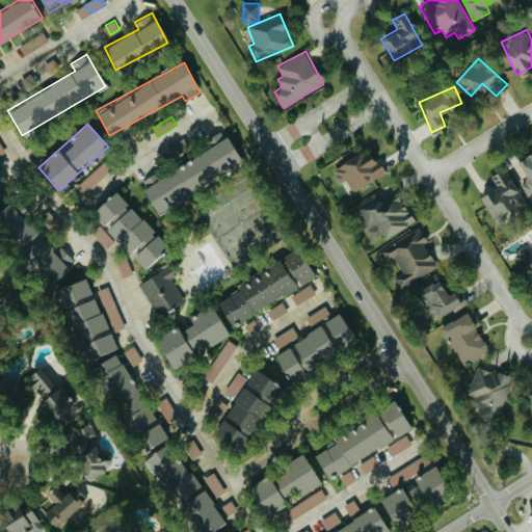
[(141,188),(156,212),(241,162),(221,130),(207,139),(211,147),(141,188)]
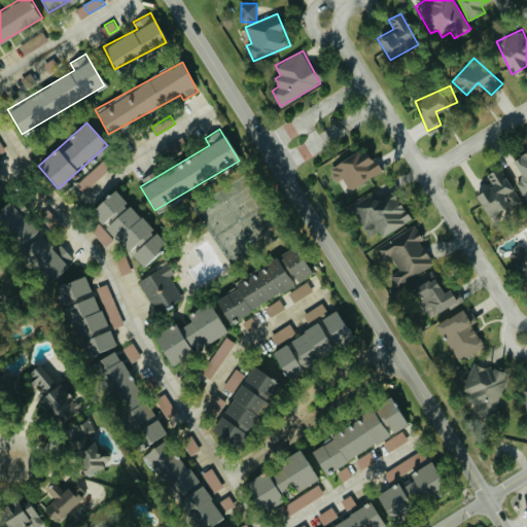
[(381,171),(365,146),(329,168),(337,181),(343,177),(350,189),(381,171)]
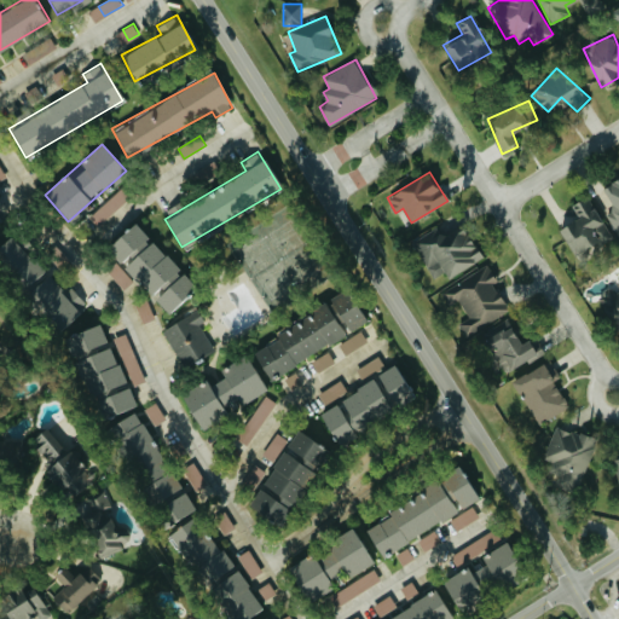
[(618,175),(601,186),(613,206),(605,210),(618,235),(618,233),(618,175)]
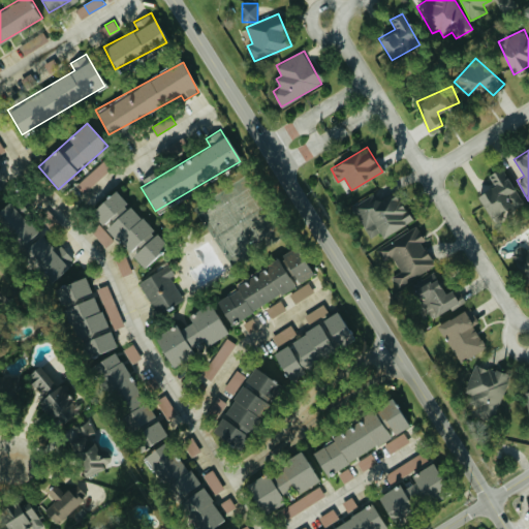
[(78,184),(85,192),(112,167),(105,159),(78,184)]
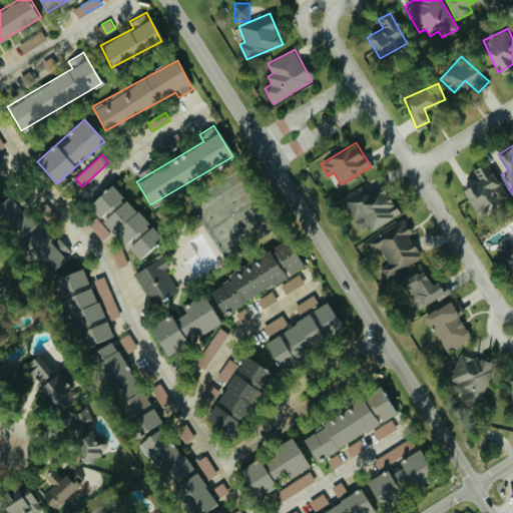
[(505,194),(487,161),(473,169),(478,179),(463,188),(475,211),(505,194)]
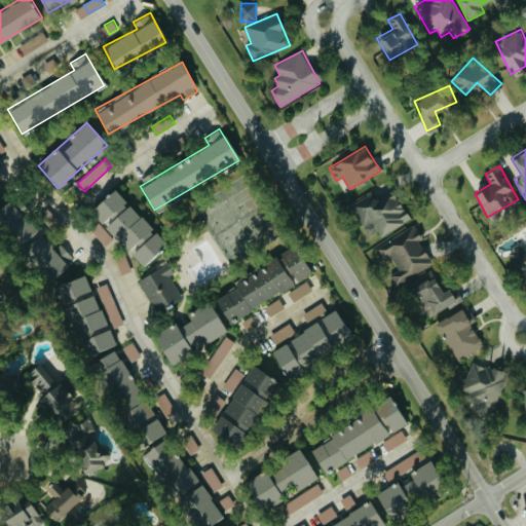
[(144,264),(166,239),(111,189),(90,211),(106,225),(104,227),(144,264)]
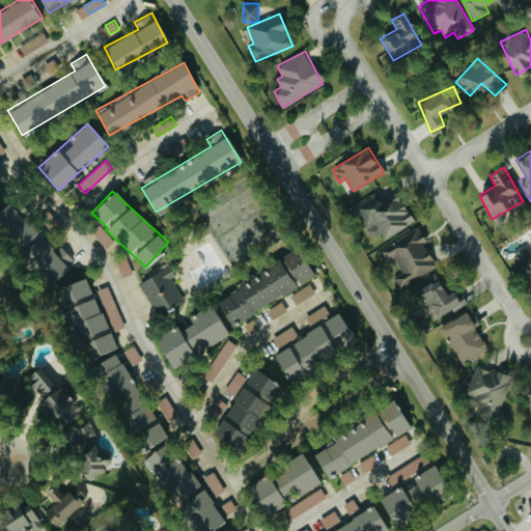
[(394,192),(379,203),(372,194),(354,208),(374,236),(381,232),(386,240),(414,219),(394,192)]
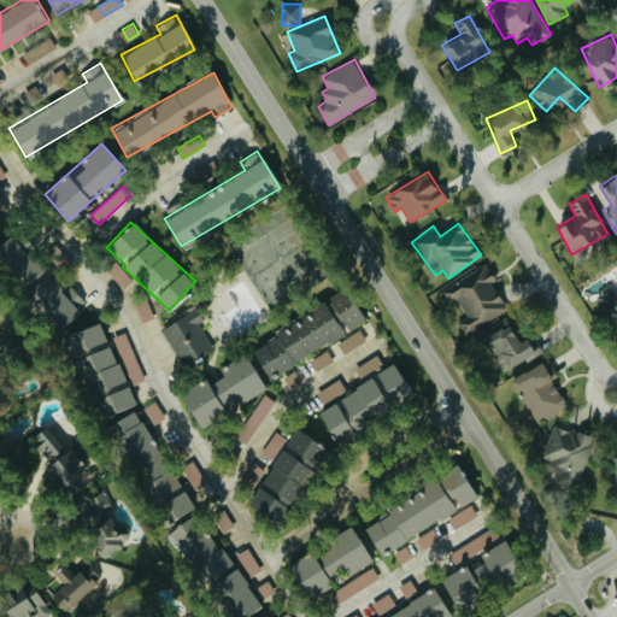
[(24,301),(40,295),(51,323),(59,330),(87,301),(71,286),(63,289),(59,282),(50,271),(41,280),(37,274),(43,271),(41,266),(19,245),(18,241),(11,233),(0,244),(0,252),(5,264),(13,272),(24,301)]
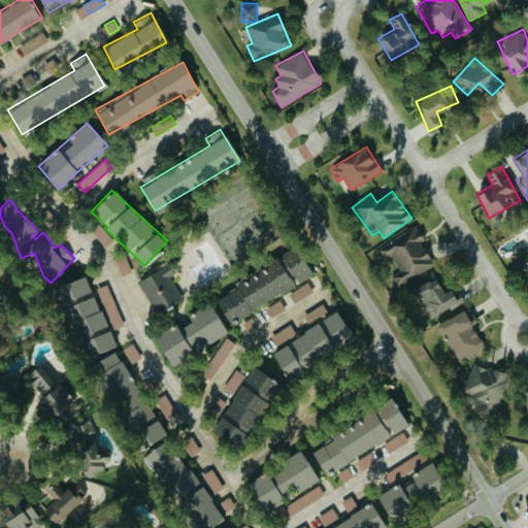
[(108,235),(99,224),(91,230),(101,241),(108,235)]
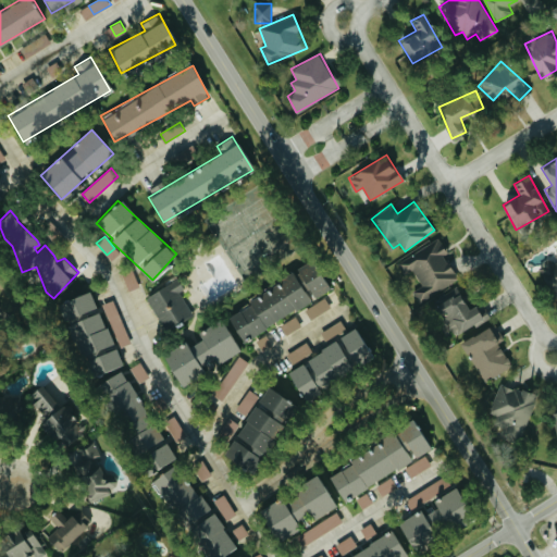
[(444,255),(448,251),(438,237),(399,261),(407,272),(412,269),(423,284),(412,291),(420,302),(458,277),(444,255)]
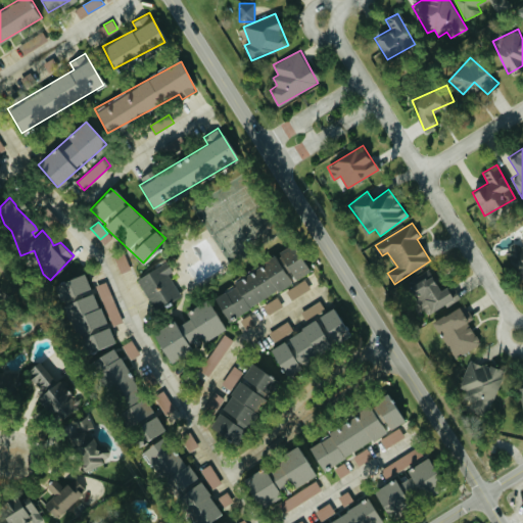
[(522,245),(520,247),(517,241),(505,249),(522,280),(522,245)]
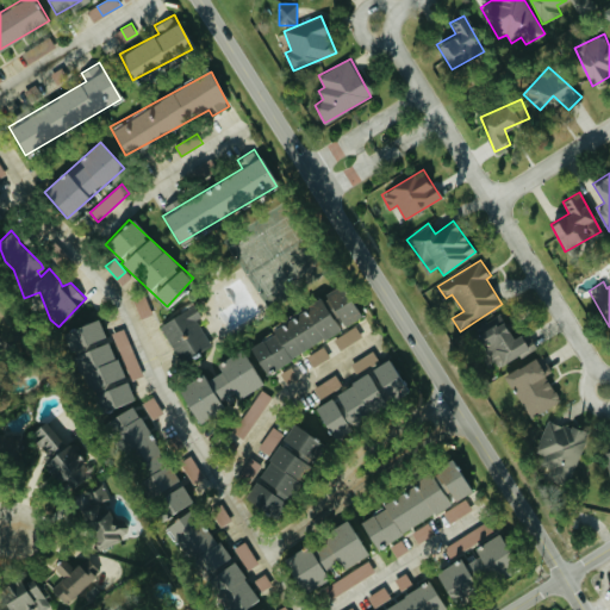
[(249,347),(263,372),(361,318),(343,286),(269,327),(273,334),(249,347)]
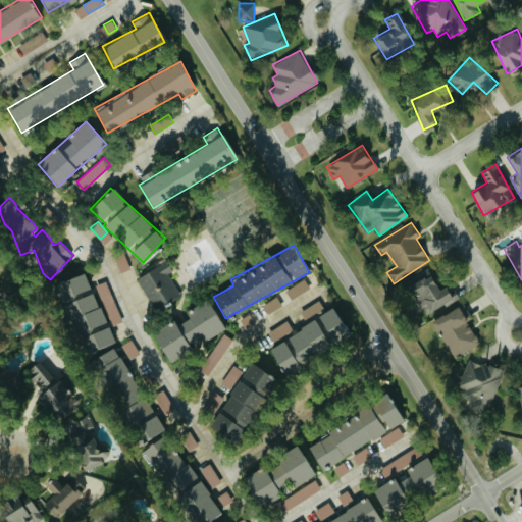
[(132,267),(122,252),(113,257),(122,272),(132,267)]
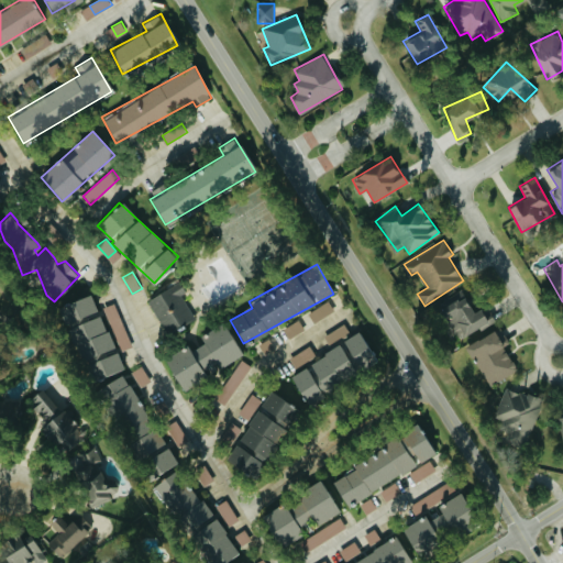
[(181,294),(185,291),(178,279),(147,298),(167,332),(195,317),(181,294)]
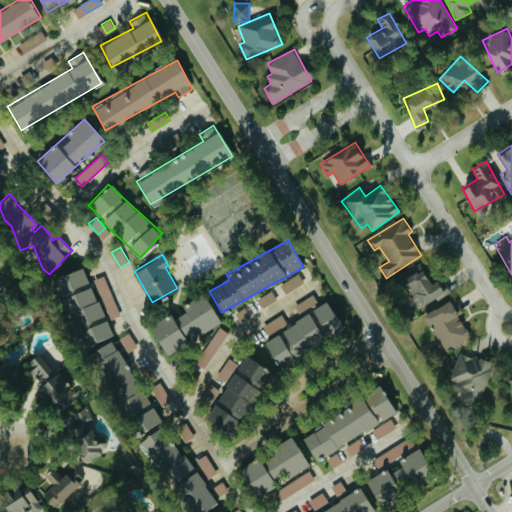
[(93,284),(89,285),(83,267),(58,275),(81,346),(113,336),(107,317),(104,318),(93,284)]
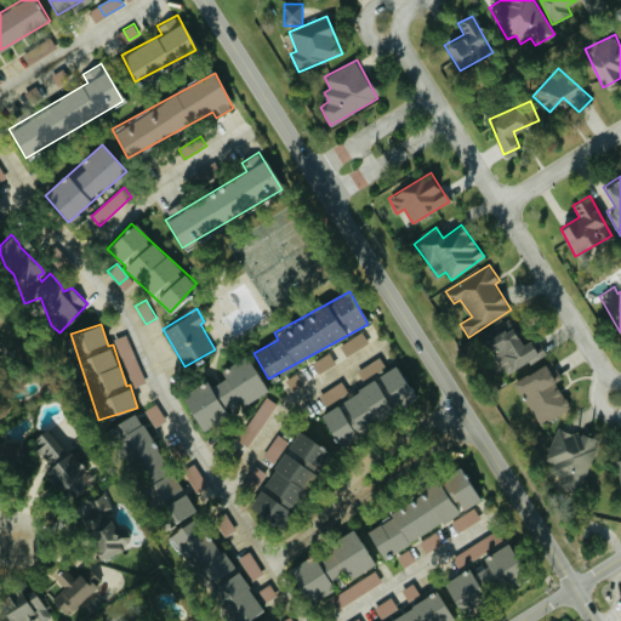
[(545,353),(536,337),(522,345),(511,326),(488,339),(507,374),(545,353)]
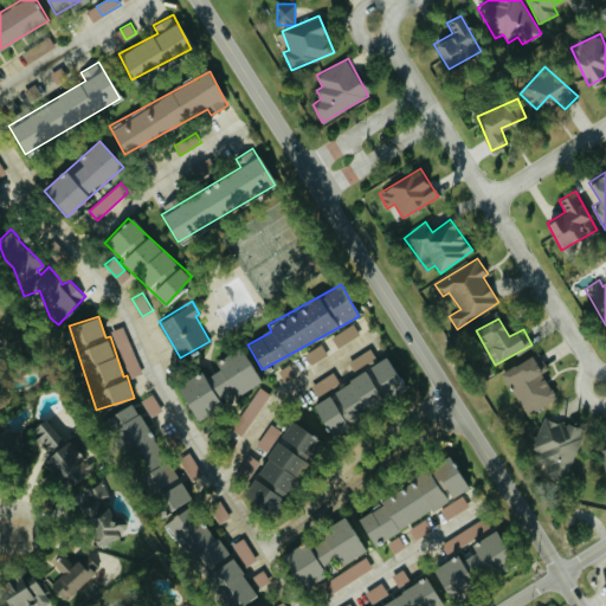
[(331,335),(337,346),(360,335),(355,324),(331,335)]
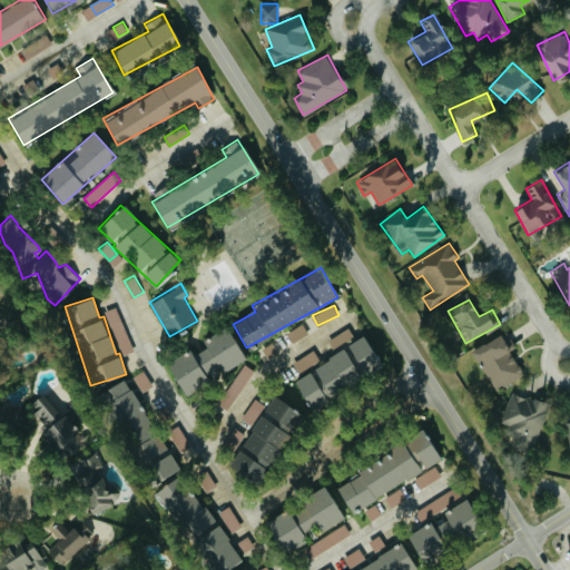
[(134,351),(117,306),(107,310),(123,354),(134,351)]
